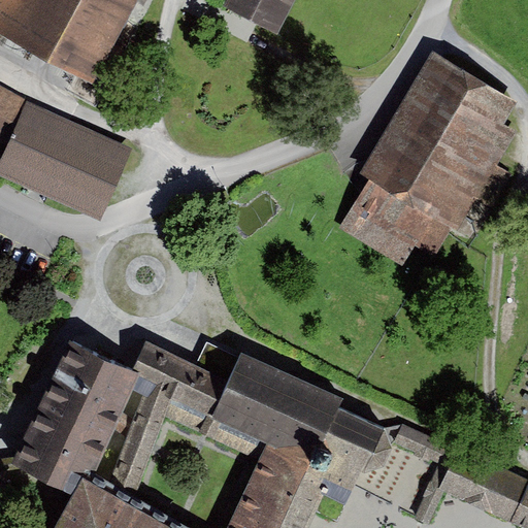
[(0,0),(0,31),(93,81),(136,0),(0,0)]
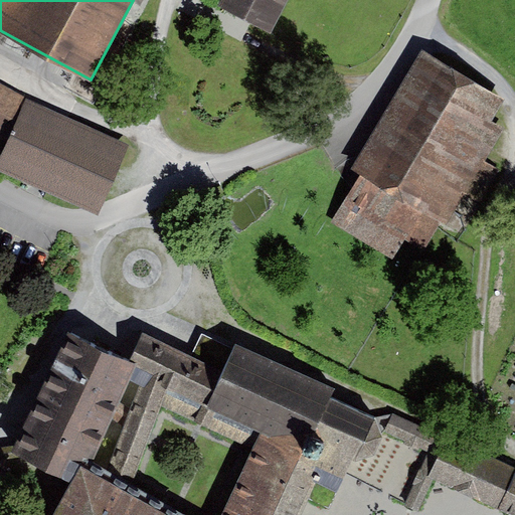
[(272,34),(289,0),(224,0),(220,9),(272,34)]
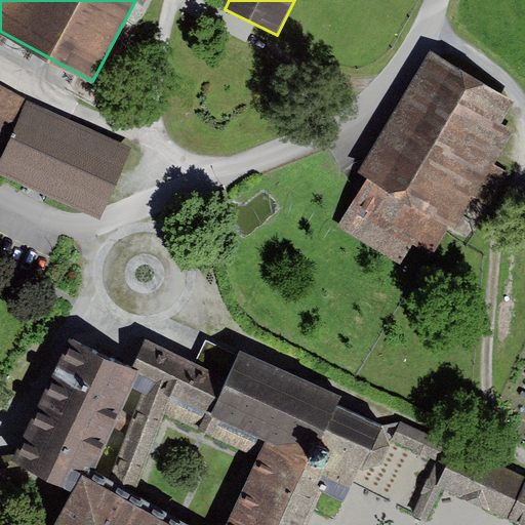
[(501,125),(515,103),(431,53),(359,174),(368,179),(352,206),(414,244),(434,255),(450,228),(456,231),(476,200),(490,208),(510,174),(494,165),(514,132),(501,125)]
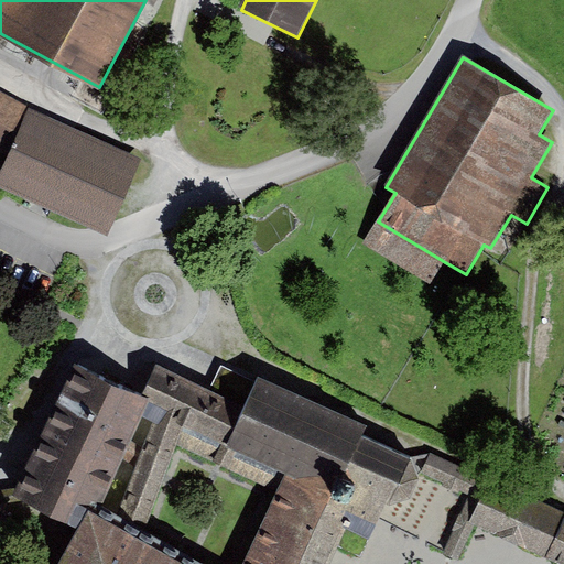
[(0,153),(1,154),(29,107),(0,91),(0,153)]
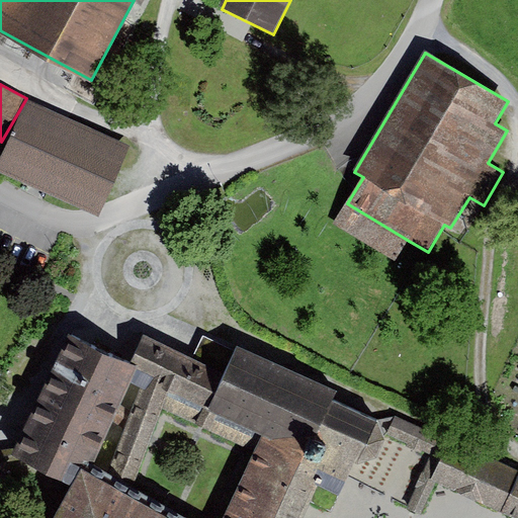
[(0,171),(99,217),(132,146),(26,98),(0,157),(0,171)]
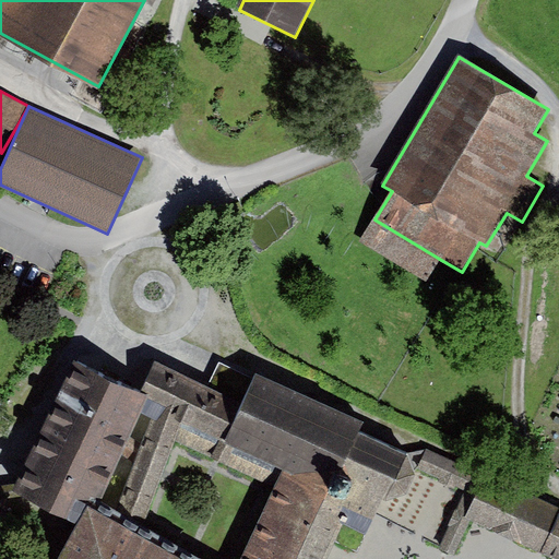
[(441,260),(375,219),(360,242),(427,283),(441,260)]
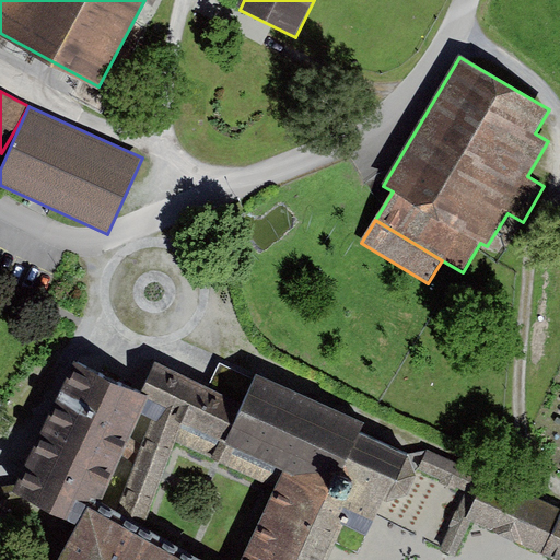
[(10,497),(80,529),(89,512),(94,515),(142,416),(150,398),(142,395),(74,362),(10,497)]
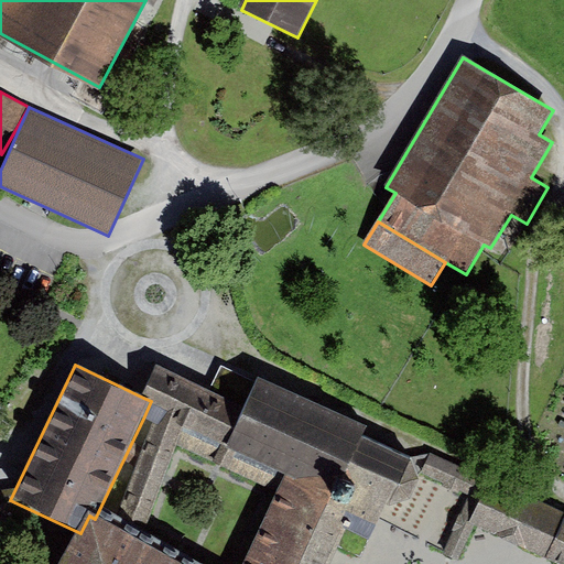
[(224,448),(245,405),(212,390),(158,365),(143,398),(151,401),(143,419),(153,423),(114,530),(140,544),(177,444),(278,494),(284,477),(224,448)]
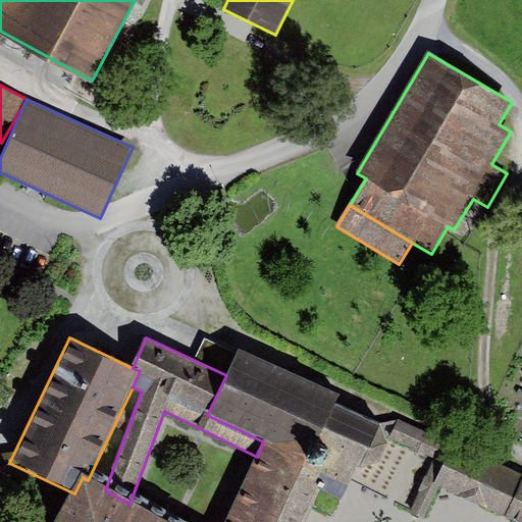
[(263,441),(270,445),(314,445),(360,469),(379,463),(387,445),(379,427),(333,406),(338,395),(239,348),(236,354),(206,341),(196,361),(226,375),(207,415),(263,441)]
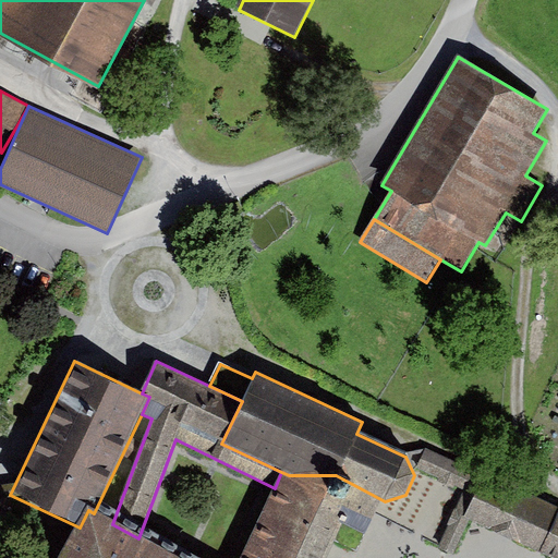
[(484,475),(426,449),(417,469),(465,490),(439,549),(455,556),(470,521),(464,519),(484,475)]
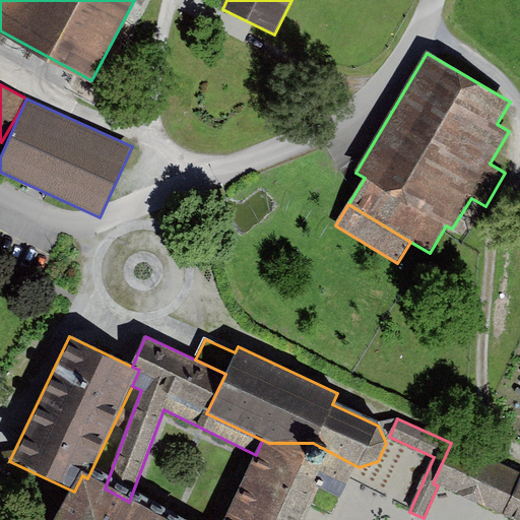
[(225,519),(303,519),(318,488),(341,498),(359,467),(313,443),(269,443),(262,440),(256,455),(225,519)]
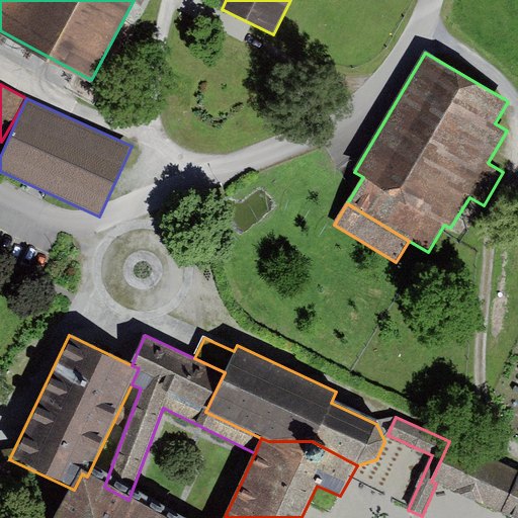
[(436,484),(501,513),(517,476),(517,471),(449,441),(431,482),(436,484)]
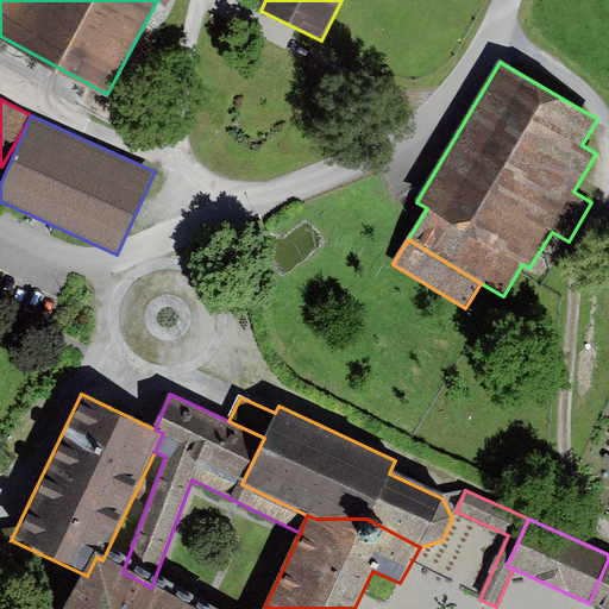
[(87,576),(67,608),(188,608),(154,590),(151,588),(123,572),(102,560),(96,557),(87,576)]
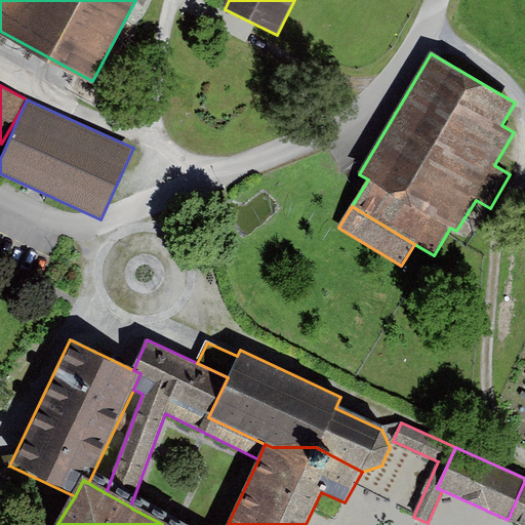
[(524,524),(524,482),(508,520),(519,524),(524,524)]
